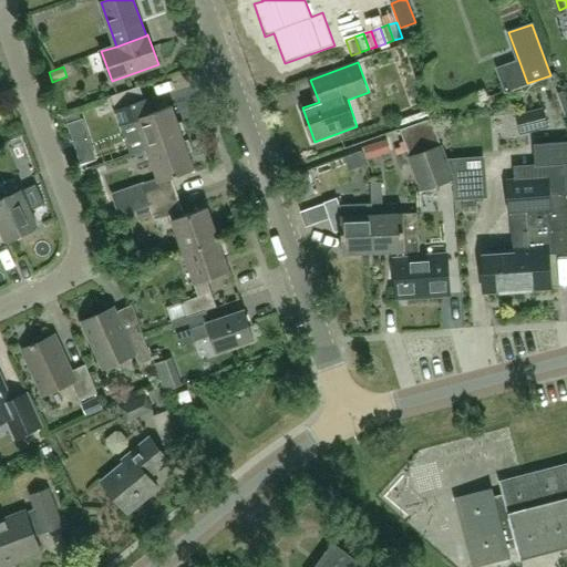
[(148,100),(144,101),(140,86),(111,96),(116,111),(115,111),(120,126),(137,120),(148,151),(184,138),(173,106),(153,113),(148,100)]
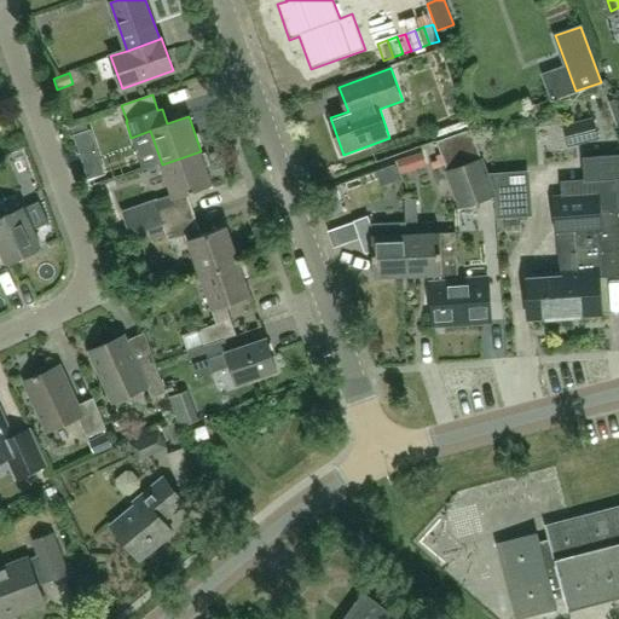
[(456,134),(461,150),(443,156),(462,208),(496,196),(472,128),(467,115),(451,120),(456,134)]
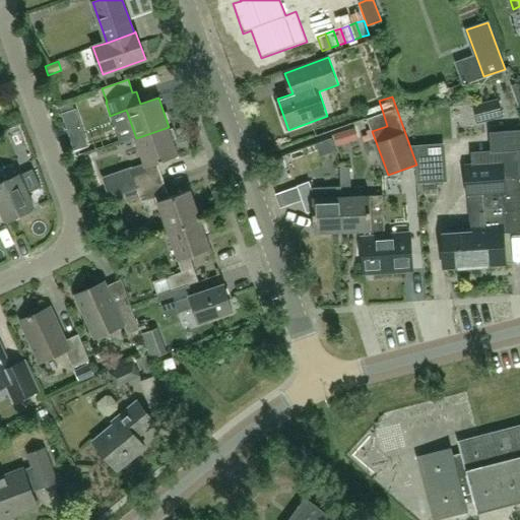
[(476,123),(503,117),(499,101),(473,107),(476,123)]
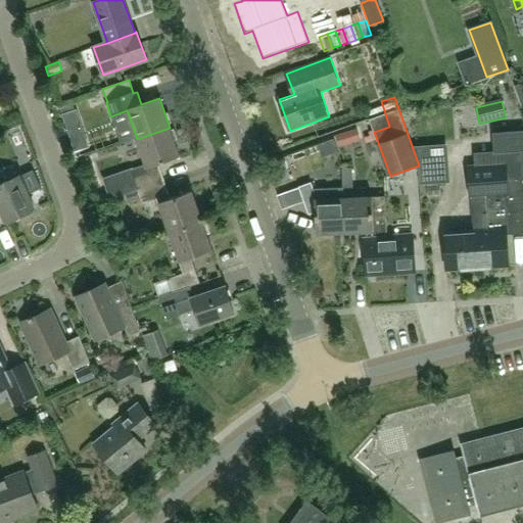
[(61,114),(75,152),(89,147),(77,109),(61,114)]
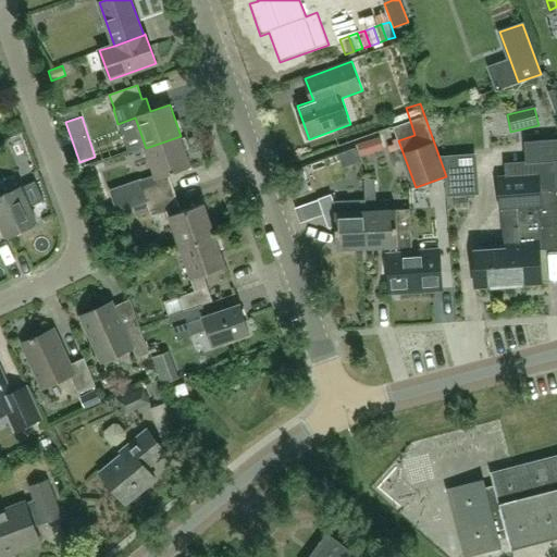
[(415,135),(410,121),(393,127),(398,140),(415,135)]
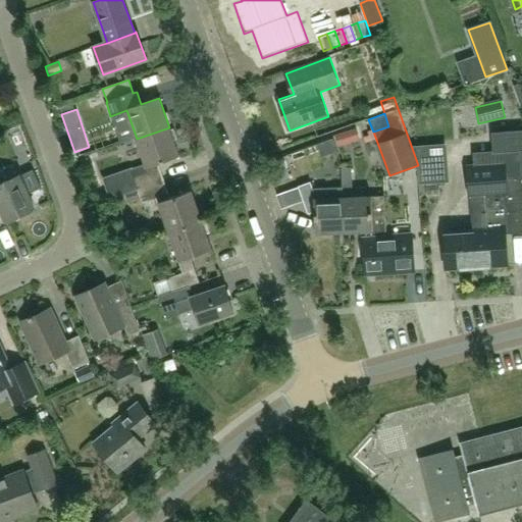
[(137,139),(146,165),(132,169),(102,178),(109,200),(139,190),(139,191),(164,181),(158,164),(179,157),(169,127),(137,139)]
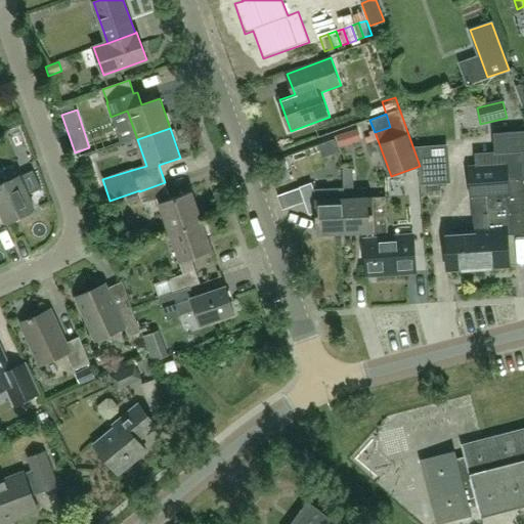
[(356,130),(336,137),(339,148),(360,141),(356,130)]
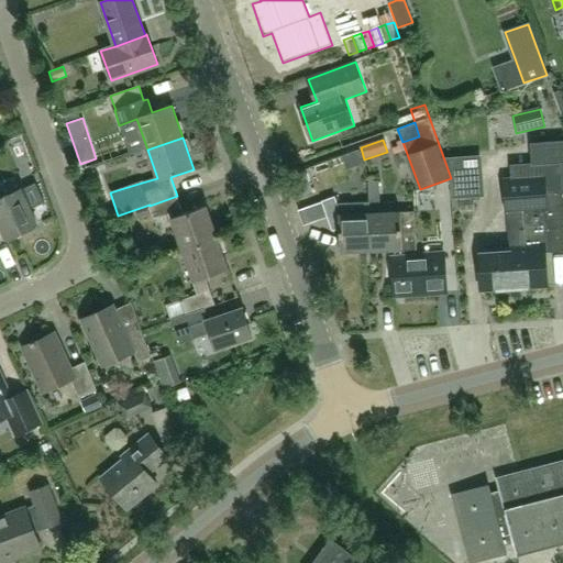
[(506,212),(509,250),(479,252),(482,289),(548,285),(545,252),(562,250),(562,201),(562,190),(561,190),(559,167),(543,169),(544,172),(531,173),(531,163),(516,164),(516,165),(506,165),(508,179),(505,179),(507,211),(506,212)]
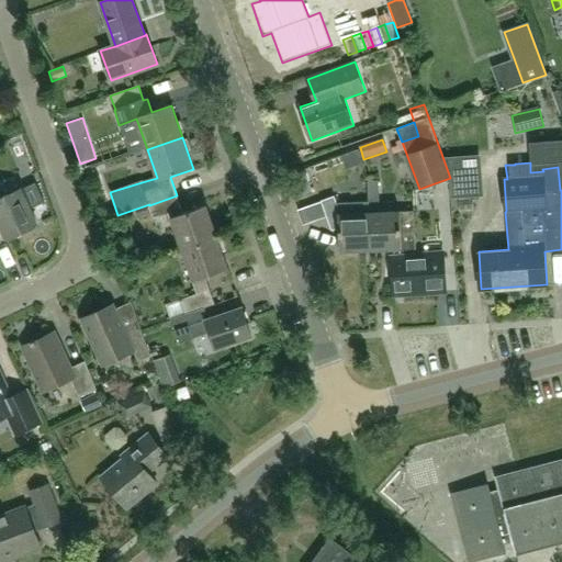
[(312,193),(303,170),(288,176),(295,199),(308,194),(312,193)]
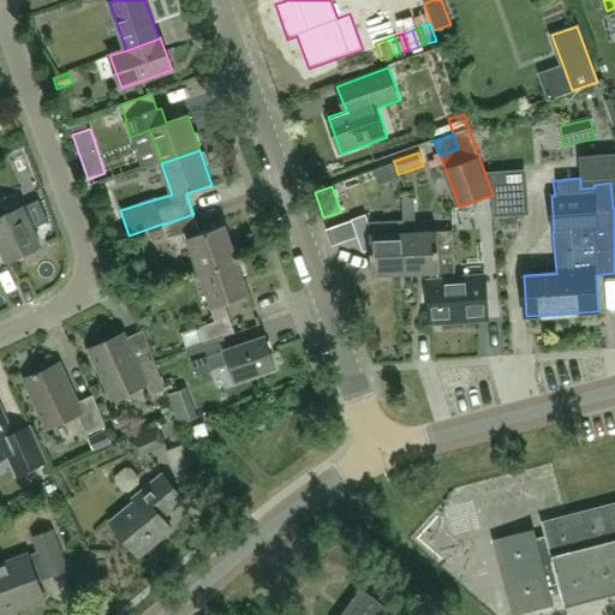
[(0,243),(9,262),(42,246),(34,228),(49,221),(40,201),(24,208),(0,218),(0,243)]
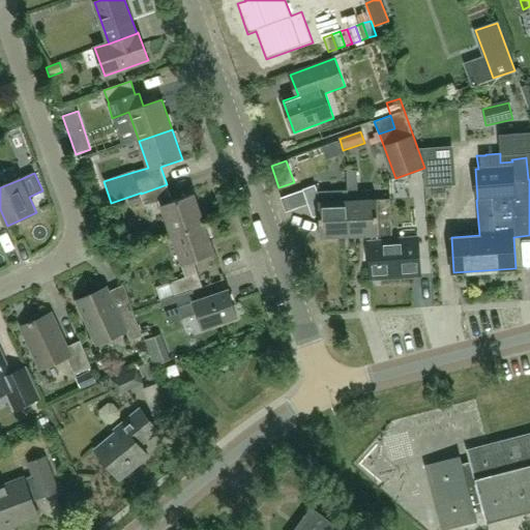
[(167,184),(141,194),(146,205),(159,201),(172,236),(205,224),(195,194),(173,202),(167,184)]
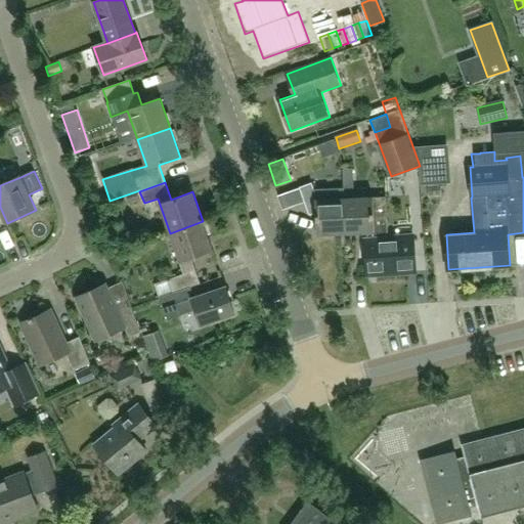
[(313,183),(300,187),(301,188),(305,201),(309,214),(316,214),(317,234),(346,234),(345,198),(345,187),(315,188),(313,183)]
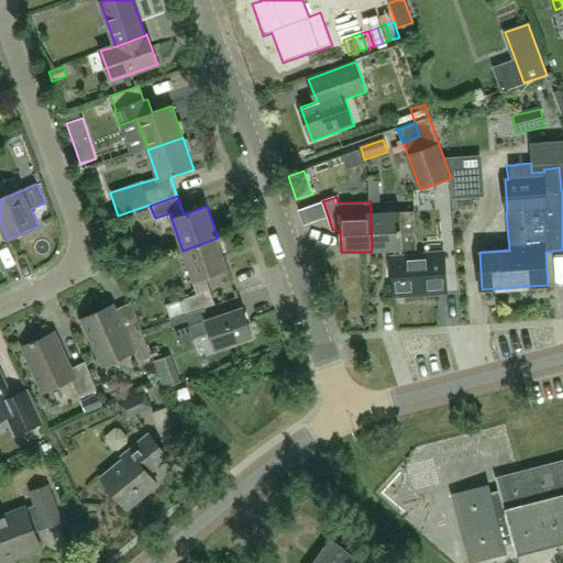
[(379,212),(371,212),(372,252),(396,251),(403,251),(401,236),(416,235),(415,211),(379,212)]
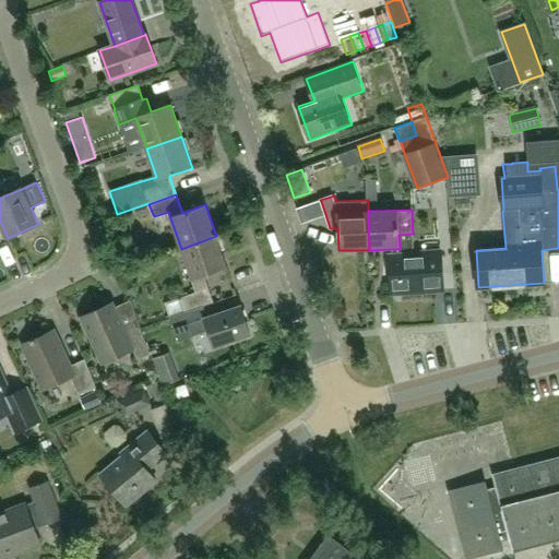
[(181,249),(192,281),(191,281),(195,293),(180,298),(186,312),(198,308),(214,304),(204,276),(228,268),(216,236),(181,249)]
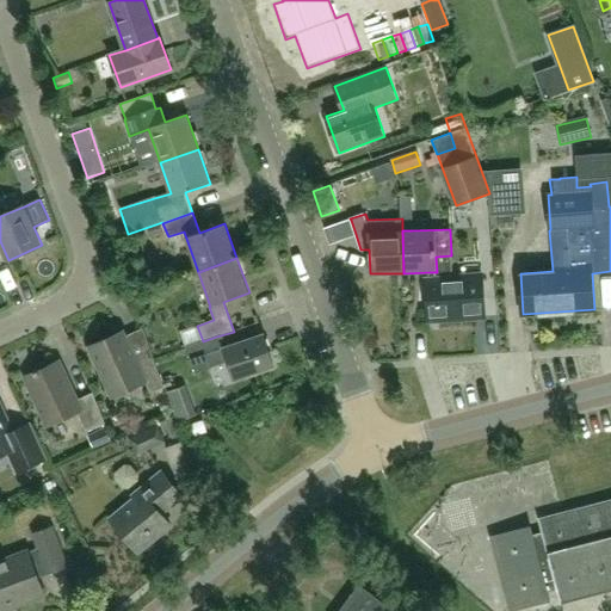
[(444,273),(430,276),(430,279),(426,279),(429,320),(486,316),(483,275),(444,277),(444,273)]
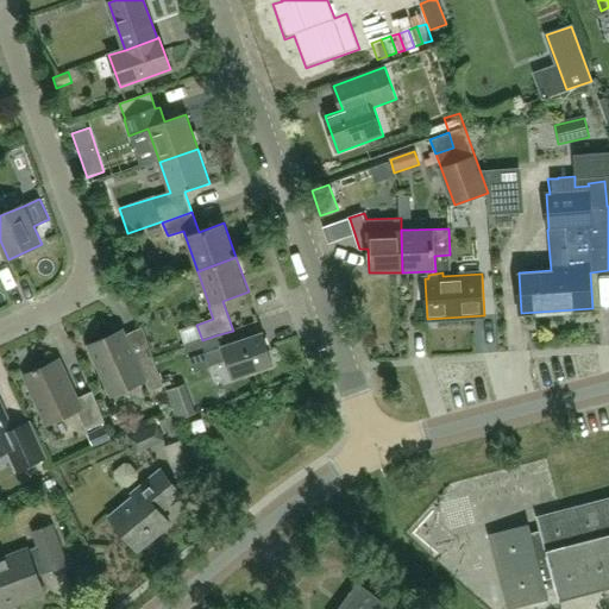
[(123,330),(89,345),(113,396),(145,381),(151,393),(163,387),(159,376),(146,337),(130,344),(125,336),(123,330)]
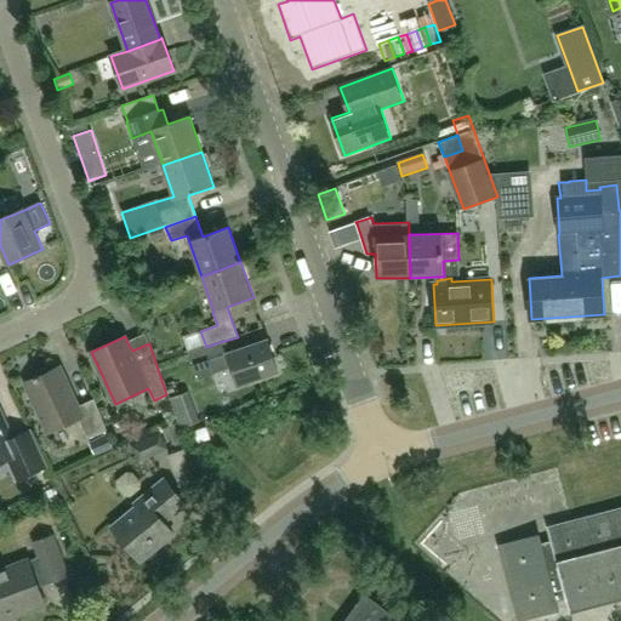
[(220,342),(206,347),(189,353),(199,380),(233,369),(239,387),(279,374),(267,341),(224,355),(220,342)]
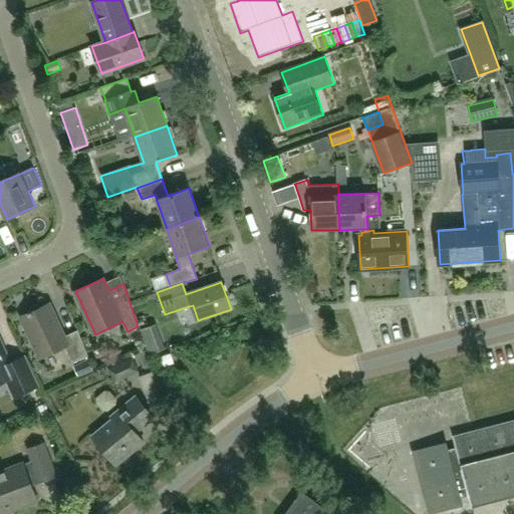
[(65,336),(50,304),(22,317),(41,358),(65,347),(73,364),(88,357),(78,331),(65,336)]
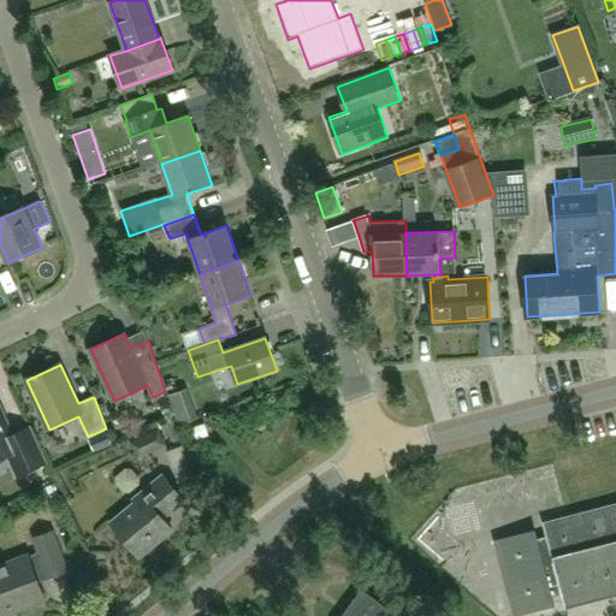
[(0,460),(10,455),(19,475),(46,463),(29,427),(13,436),(0,406),(0,460)]
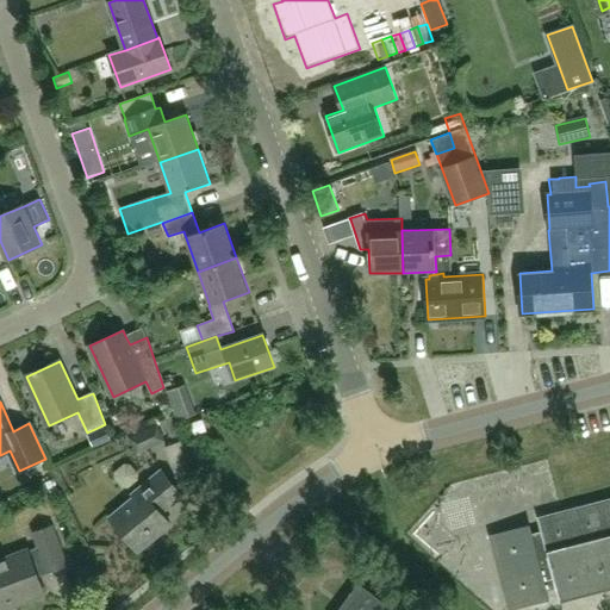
[(194,415),(190,403),(174,409),(179,421),(194,415)]
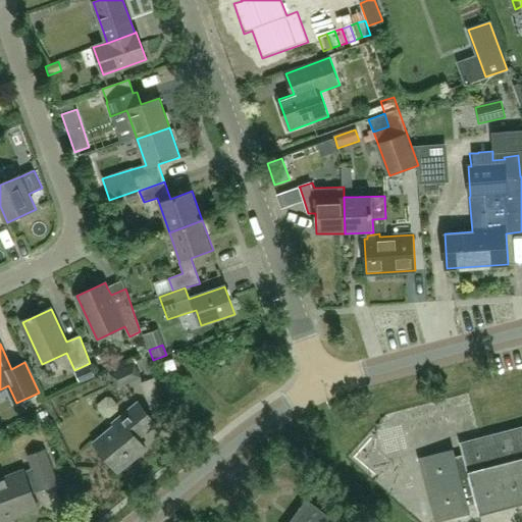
[(148,355),(139,358),(145,373),(146,373),(149,381),(156,379),(153,370),(148,355)]
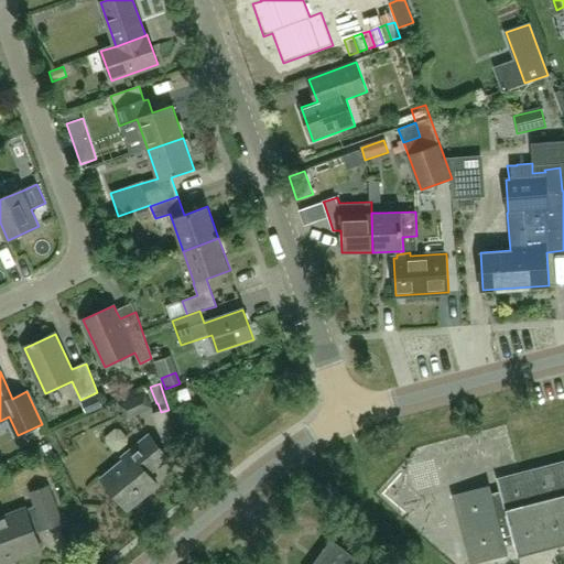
[(187,389),(173,393),(176,404),(192,399),(187,389)]
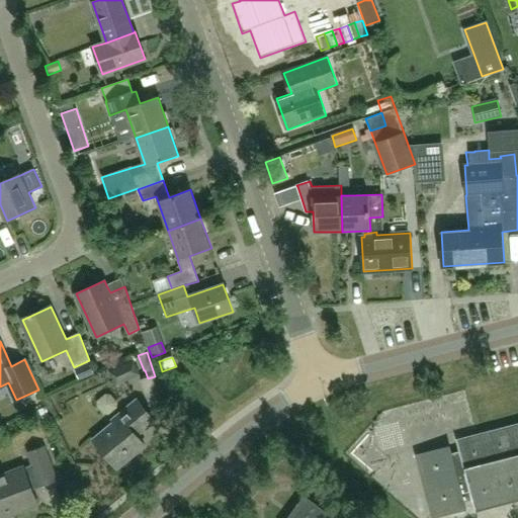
[(115,387),(140,375),(133,360),(107,371),(115,387)]
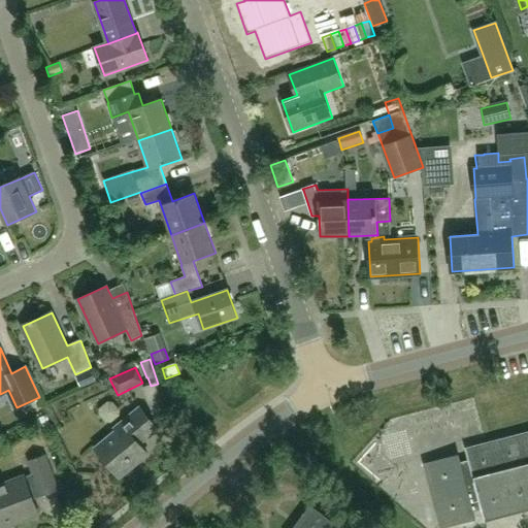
[(91,369),(74,376),(80,389),(96,382),(91,369)]
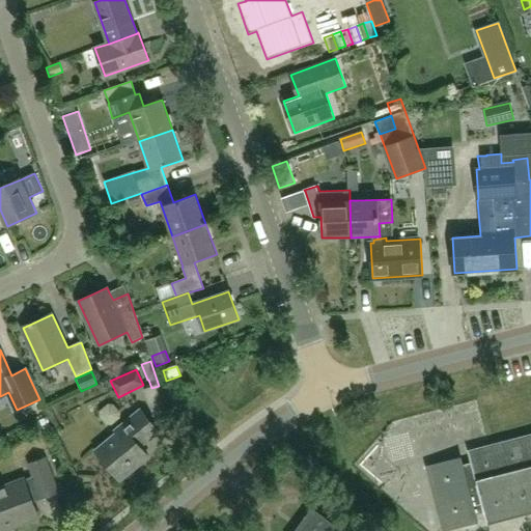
[(113,424),(127,414),(117,401),(103,412),(113,424)]
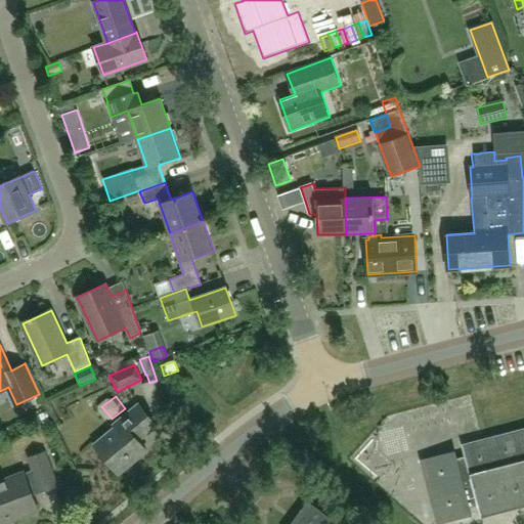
[(50,402),(44,404),(54,426),(59,423),(50,402)]
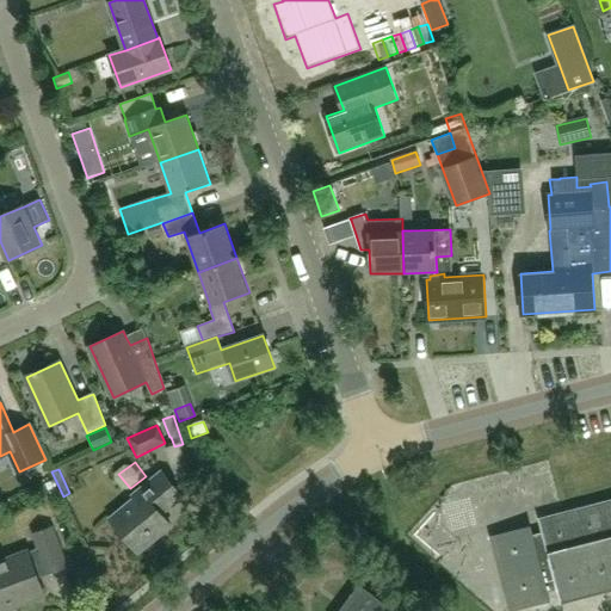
[(135,498),(111,518),(139,553),(172,525),(162,513),(183,497),(161,471),(133,495),(135,498)]
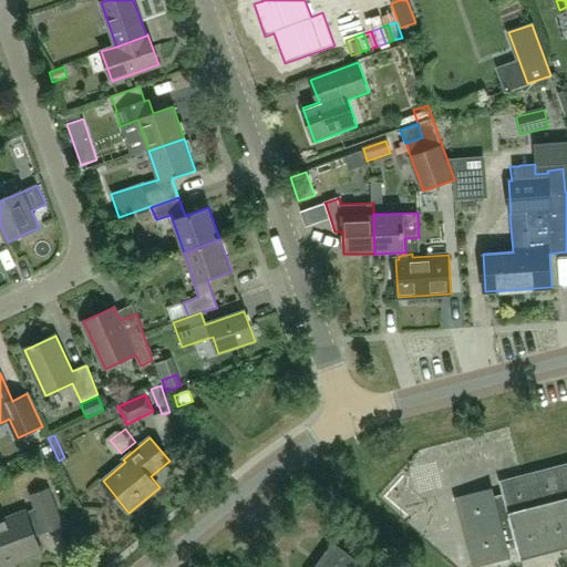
[(41,450),(48,465),(54,462),(49,446),(41,450)]
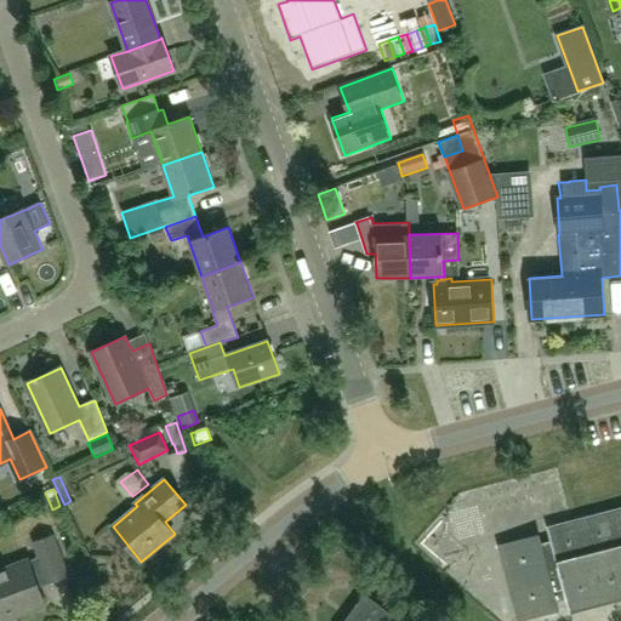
[(539,536),(500,546),(519,620),(558,609),(556,602),(565,599),(569,610),(570,610),(570,609),(620,594),(620,510),(548,529),(548,528),(547,528),(551,541),(540,543),(539,536)]
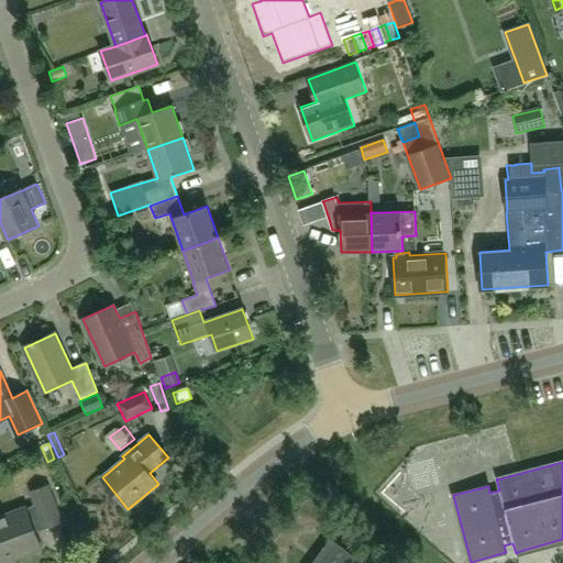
[(0,518),(0,562),(6,562),(42,550),(34,528),(44,523),(46,529),(63,522),(48,486),(33,493),(37,506),(28,510),(26,508),(0,518)]
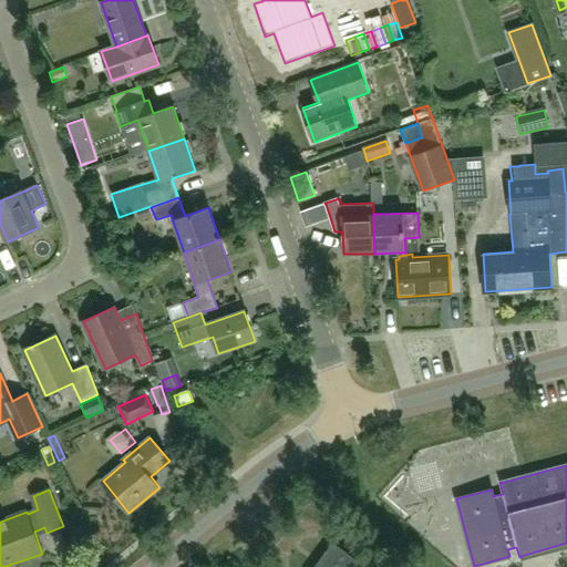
[(334,544),(316,566),(353,566),(358,562),(334,544)]
